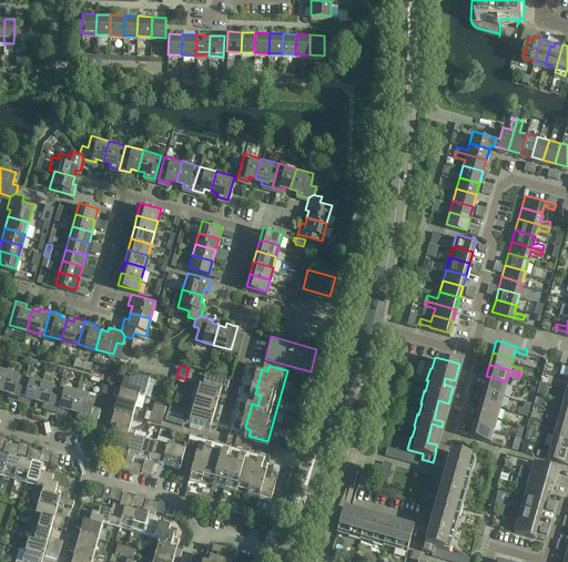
[(24,374),(8,368),(1,389),(8,391),(8,395),(18,398),(24,374)]
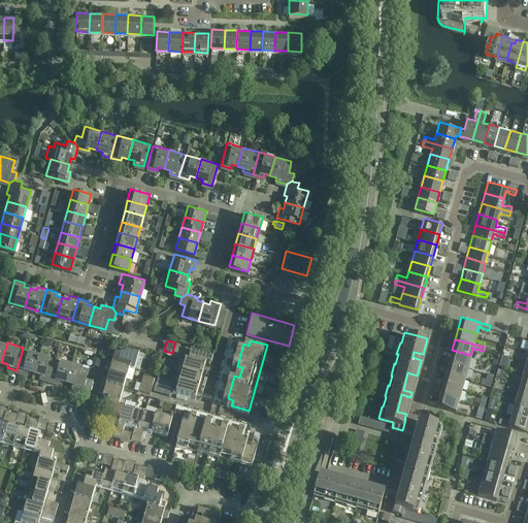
[(114,349),(111,359),(111,360),(128,364),(128,365),(134,366),(138,350),(122,345),(120,350),(114,349)]
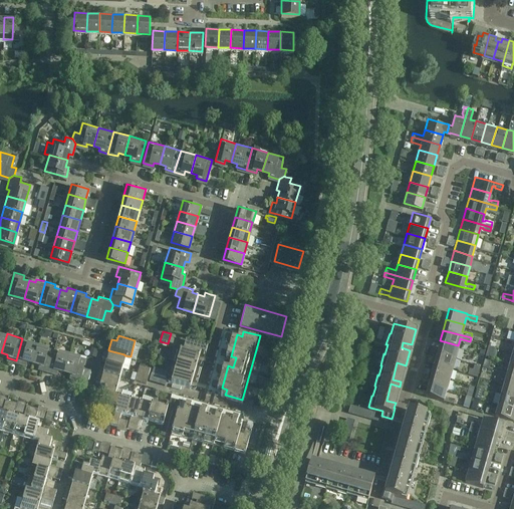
[(200,348),(205,349),(207,343),(186,337),(183,348),(199,353),(200,348)]
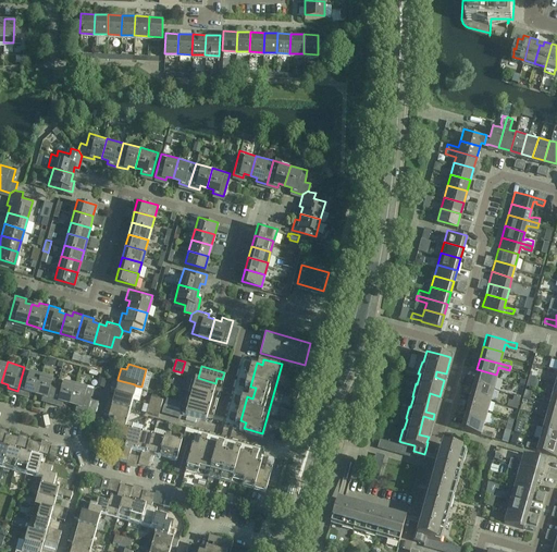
[(41,371),(24,367),(17,391),(27,393),(28,390),(36,392),(41,371)]
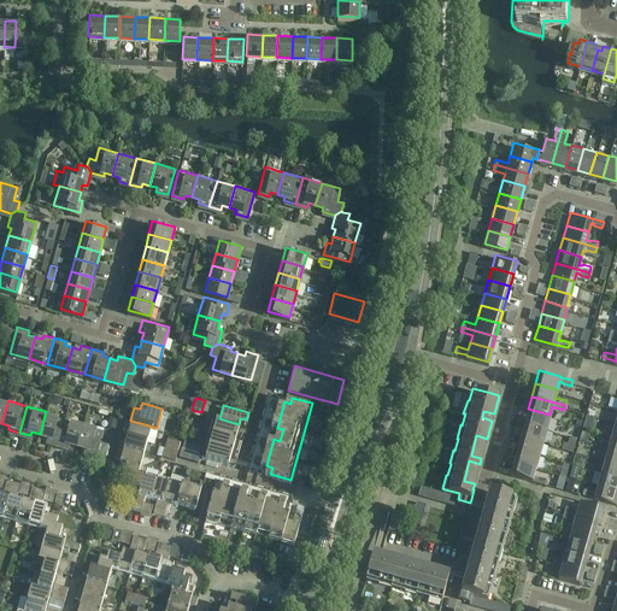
[(546,427),(550,415),(528,409),(524,421),(546,427)]
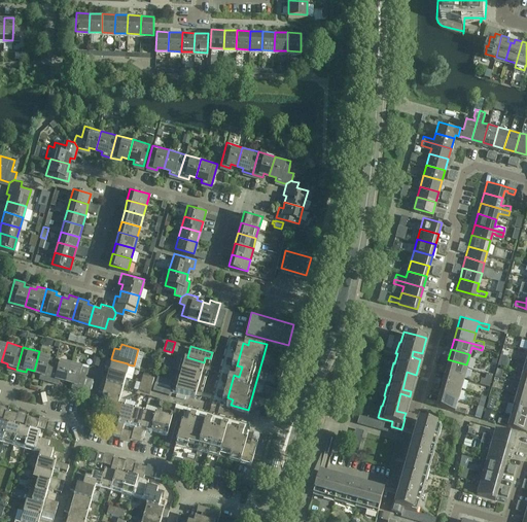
[(55,356),(39,351),(34,371),(39,372),(39,375),(48,378),(55,356)]
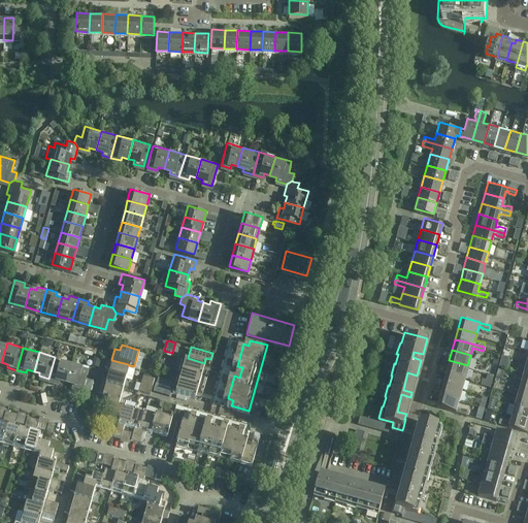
[(201,373),(204,363),(188,358),(182,356),(178,367),(201,373)]
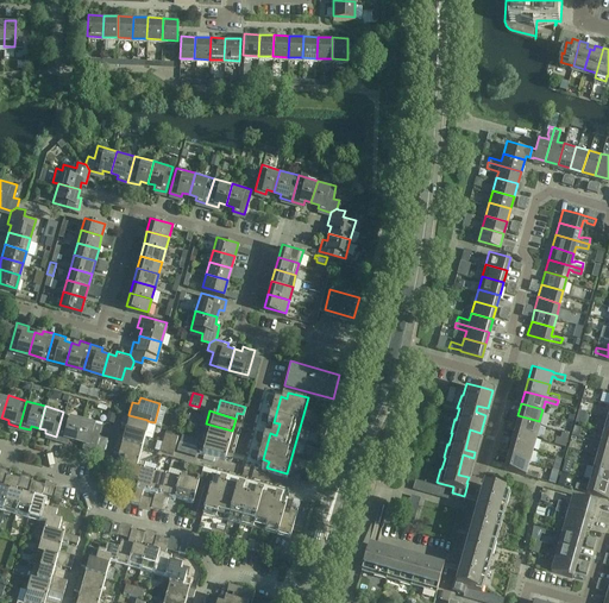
[(82,416),(63,412),(56,437),(68,440),(69,437),(76,438),(82,416)]
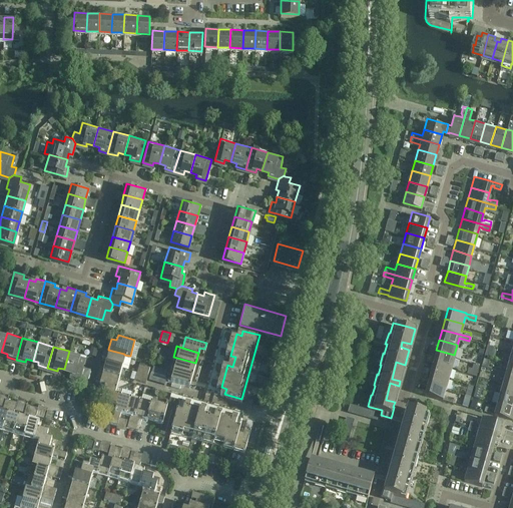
[(122,364),(124,355),(124,354),(108,350),(108,349),(103,348),(101,354),(106,355),(105,360),(122,364)]
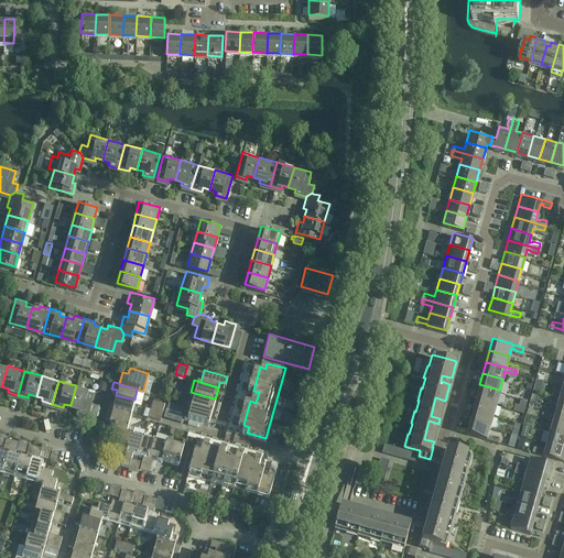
[(479,384),(477,396),(496,402),(497,401),(502,402),(505,393),(499,392),(499,390),(479,384)]
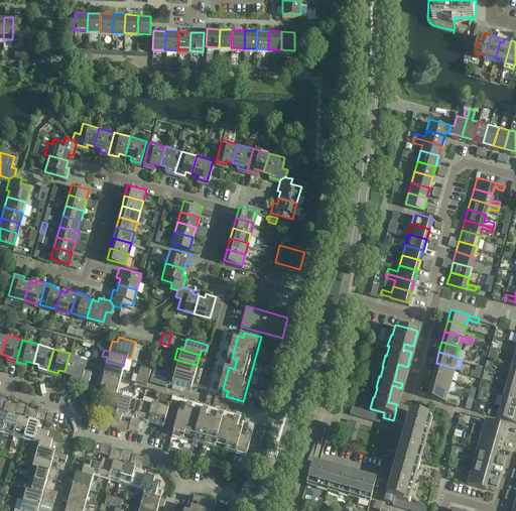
[(86,358),(70,353),(65,371),(71,373),(70,376),(80,379),(86,358)]
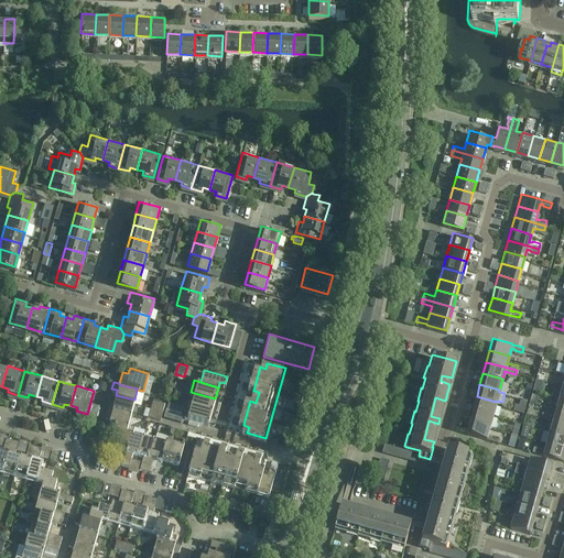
[(191,392),(187,403),(212,409),(215,398),(191,392)]
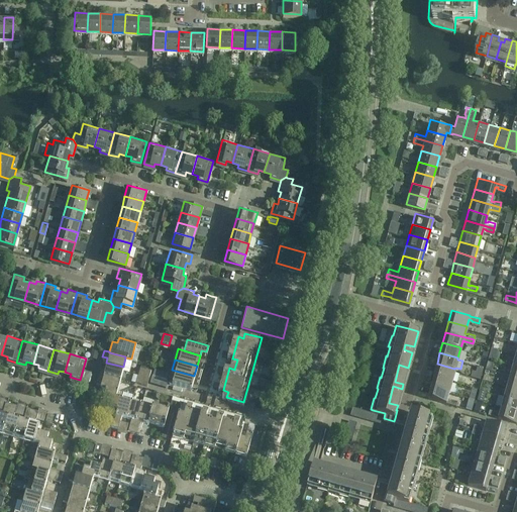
[(105,367),(100,366),(98,372),(120,378),(123,367),(106,363),(105,367)]
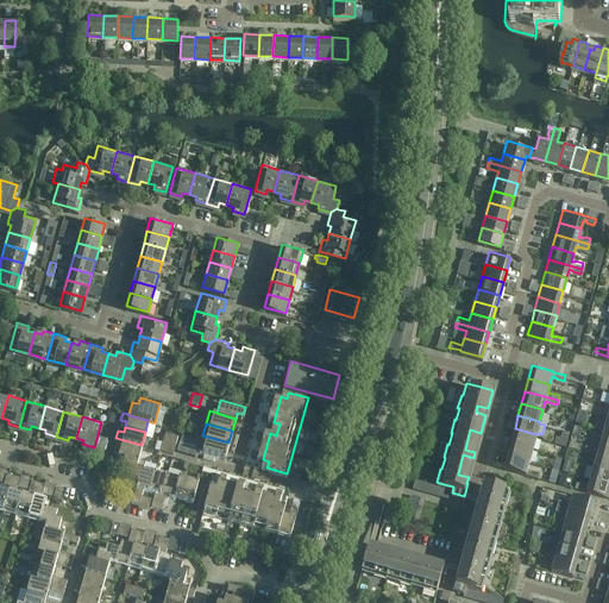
[(532,446),(535,434),(515,428),(512,440),(532,446)]
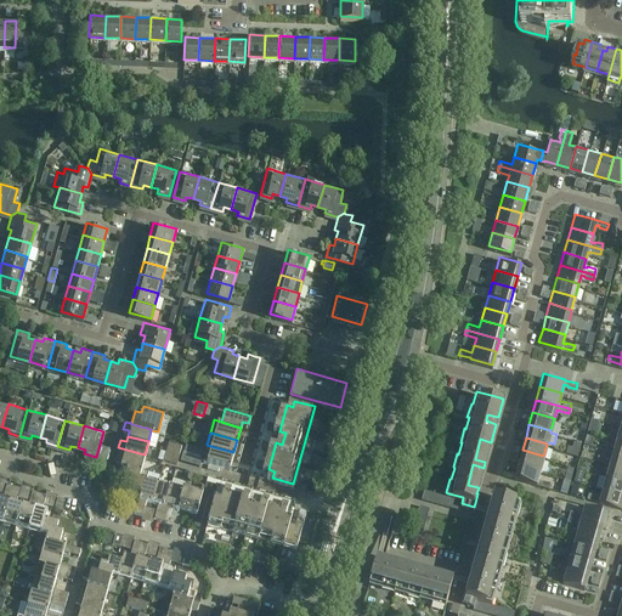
[(207,445),(203,458),(230,465),(233,452),(207,445)]
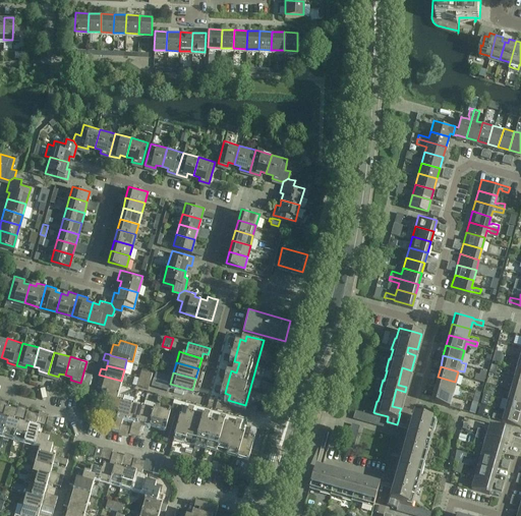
[(118,391),(121,381),(99,375),(98,380),(103,382),(101,387),(106,389),(106,388),(118,391)]
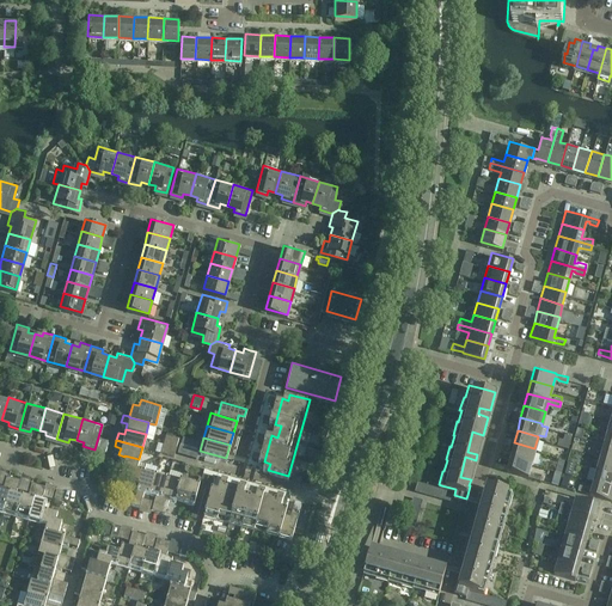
[(611,457),(611,442),(604,441),(600,453),(611,457)]
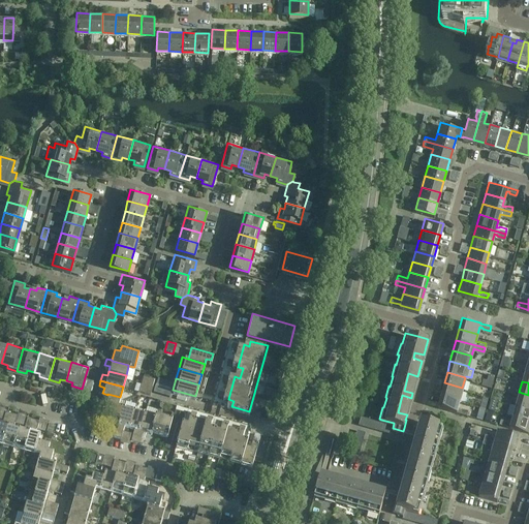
[(460,398),(462,388),(444,382),(441,394),(460,398)]
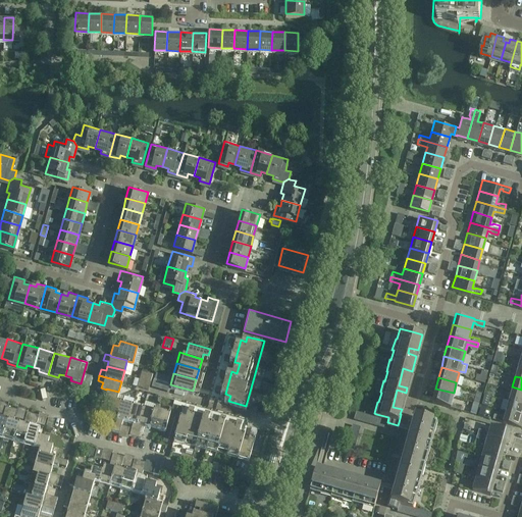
[(521,401),(521,390),(512,386),(509,398),(521,401)]
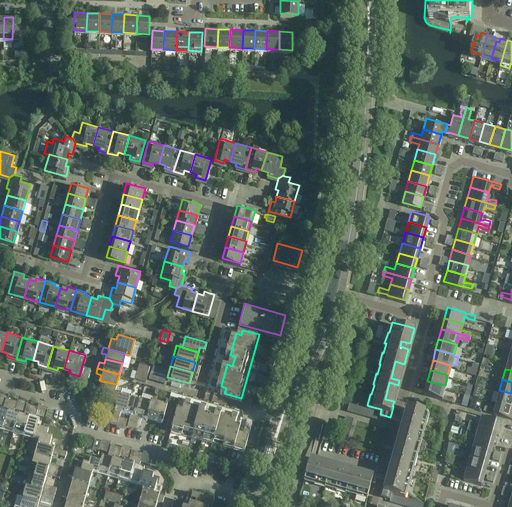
[(114,389),(116,384),(104,381),(104,382),(101,392),(107,394),(105,399),(116,402),(119,390),(114,389)]
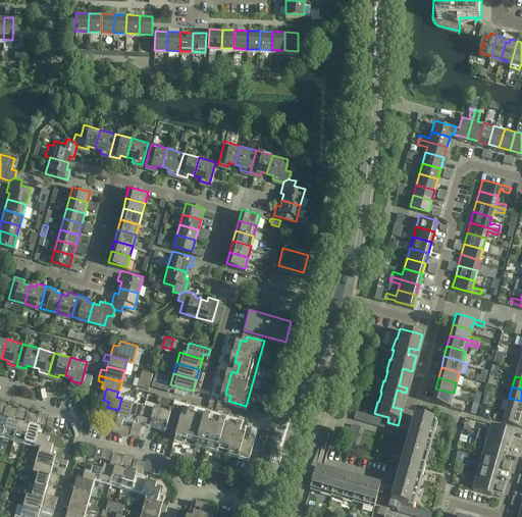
[(460,407),(462,402),(455,400),(454,401),(452,401),(454,393),(435,389),(432,399),(450,404),(451,404),(460,407)]
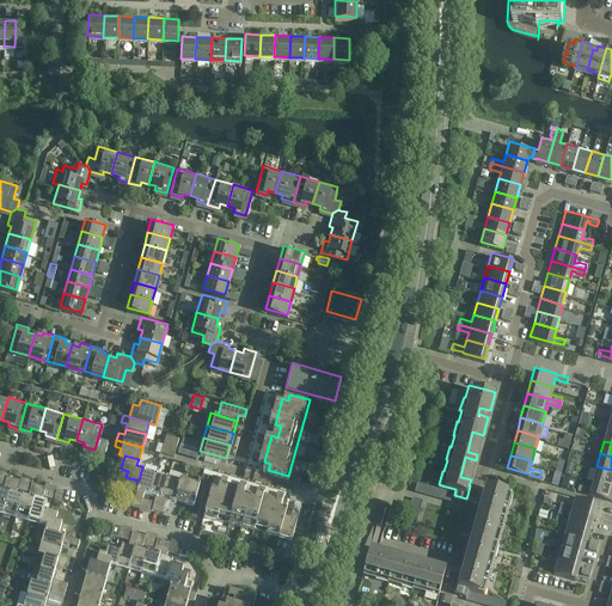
[(133,501),(140,503),(144,489),(150,490),(154,470),(142,466),(139,481),(135,493),(133,501)]
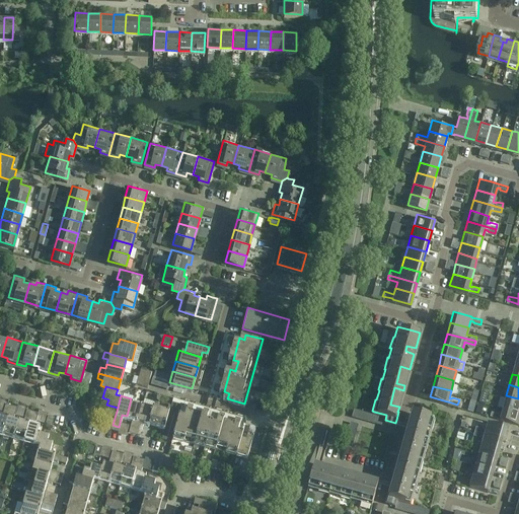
[(518,410),(518,398),(506,395),(503,406),(518,410)]
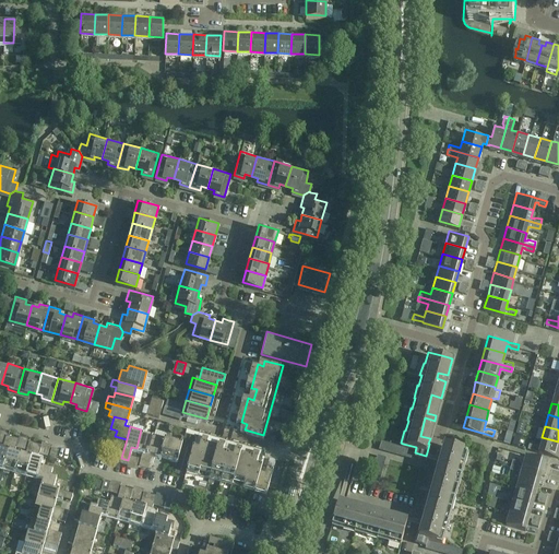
[(153,433),(141,429),(137,448),(142,449),(138,463),(144,464),(153,433)]
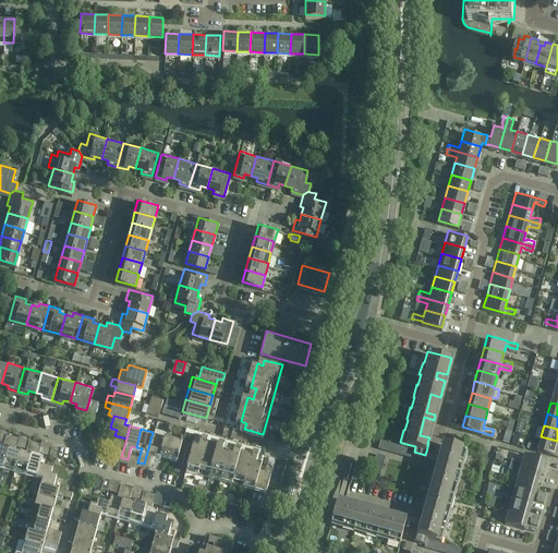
[(153,432),(144,464),(149,466),(154,452),(159,454),(170,457),(177,458),(173,469),(184,472),(185,467),(265,490),(271,466),(265,464),(264,470),(259,468),(261,463),(255,461),(256,456),(256,455),(258,448),(252,447),(251,454),(239,451),(241,444),(235,443),(233,449),(233,448),(231,455),(221,452),(222,446),(223,440),(218,437),(217,444),(205,441),(207,434),(202,433),(199,440),(198,440),(197,445),(192,443),(187,442),(191,432),(184,430),(183,435),(182,441),(176,439),(165,435),(153,432)]
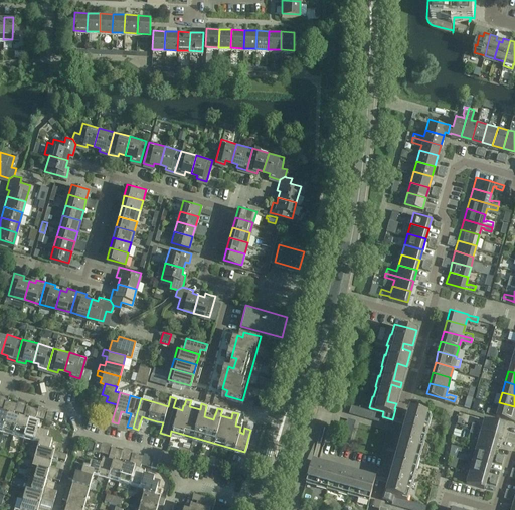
[(0,428),(2,429),(11,399),(5,397),(1,410),(0,409),(0,428)]
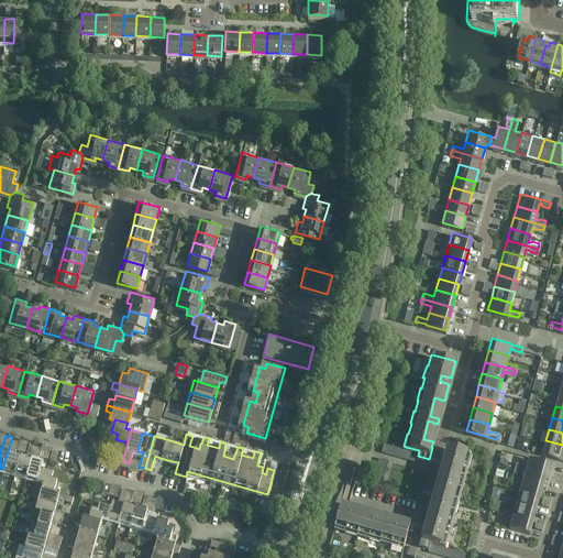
[(2,469),(14,472),(19,453),(13,452),(18,438),(12,437),(2,469)]
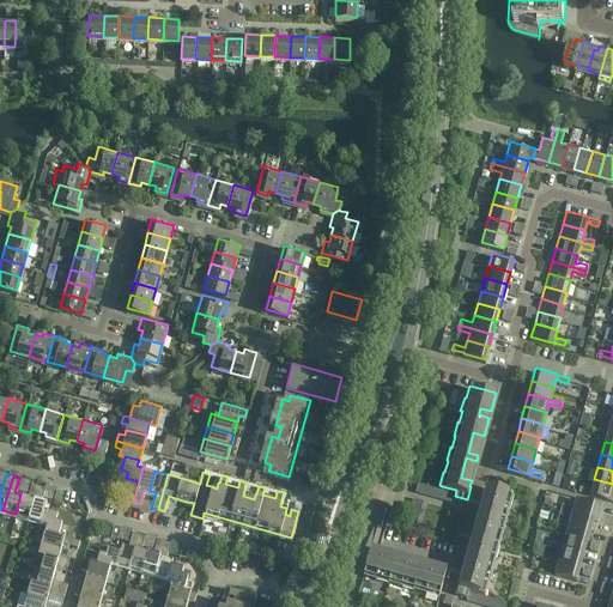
[(612,498),(612,492),(612,484),(594,479),(592,487),(589,486),(580,483),(578,489),(590,491),(590,492),(612,498)]
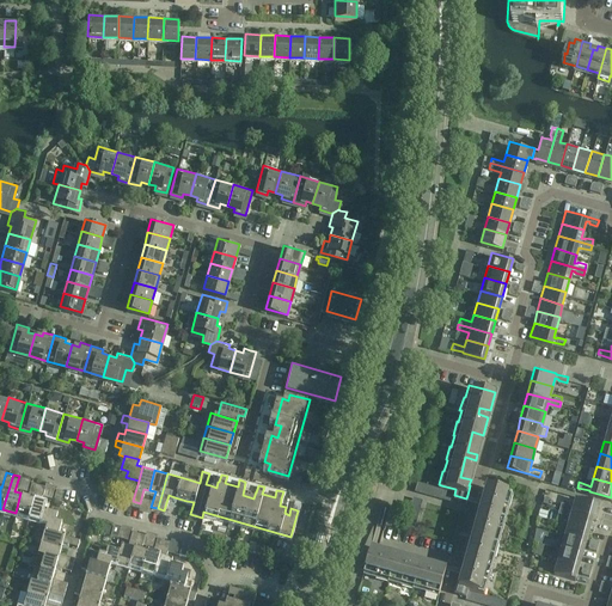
[(16,513),(28,516),(37,482),(30,479),(26,495),(20,493),(16,513)]
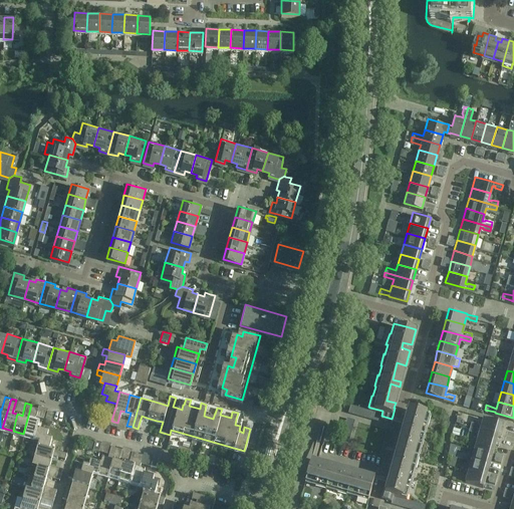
[(23,434),(33,437),(37,426),(39,420),(33,419),(37,406),(31,405),(23,434)]
